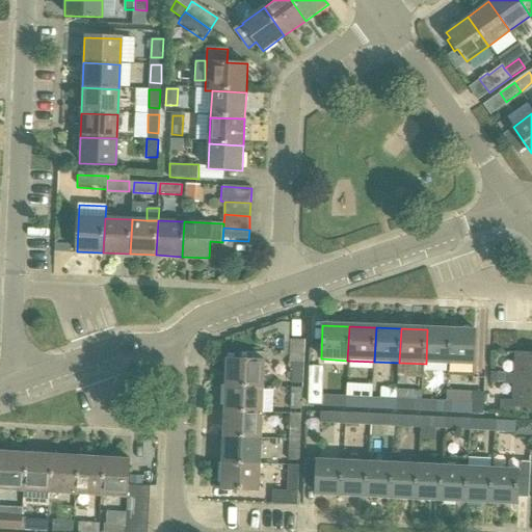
[(426,364),(449,365),(451,331),(427,329),(426,364)]
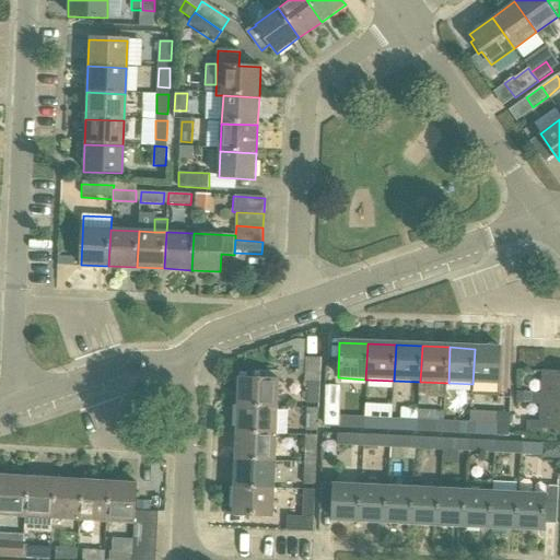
[(475,349),(473,384),(497,385),(499,350),(475,349)]
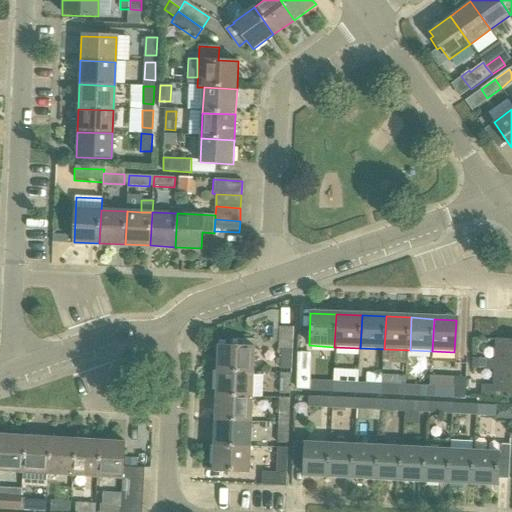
[(282,350),(292,350),(294,327),(280,326),(279,349),(282,350)]
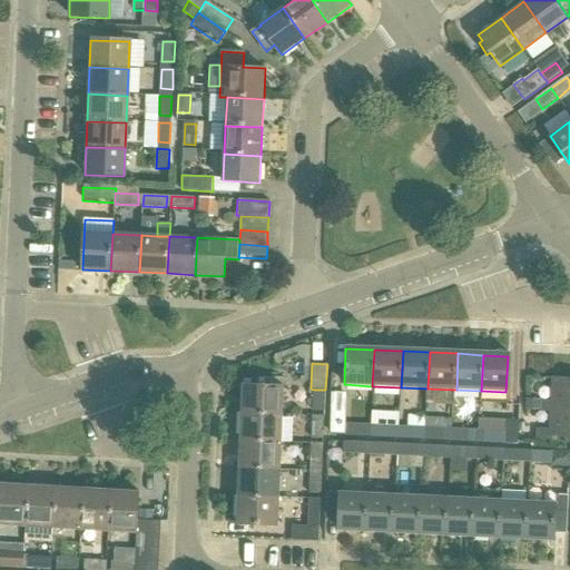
[(542,409),(569,409),(569,380),(553,380),(552,401),(542,401),(542,409)]
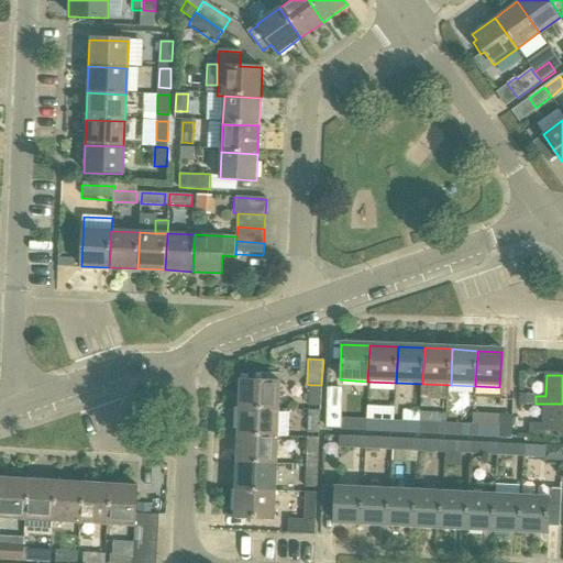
[(238,409),(278,411),(280,383),(240,381),(238,409)]
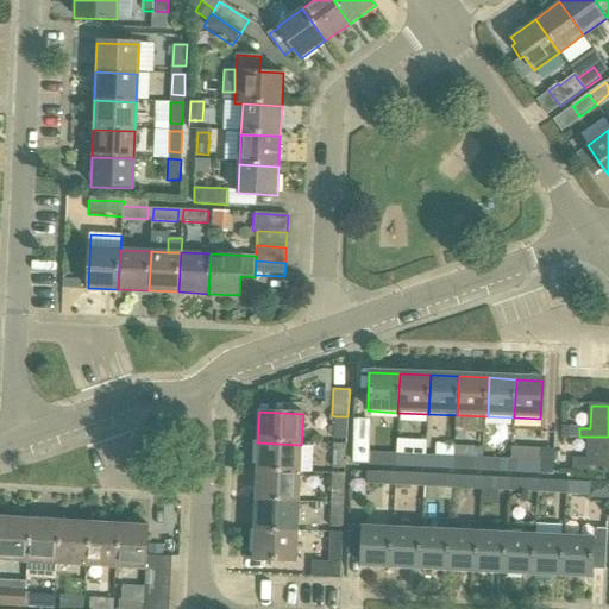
[(347,439),(347,416),(336,416),(334,439),(347,439)]
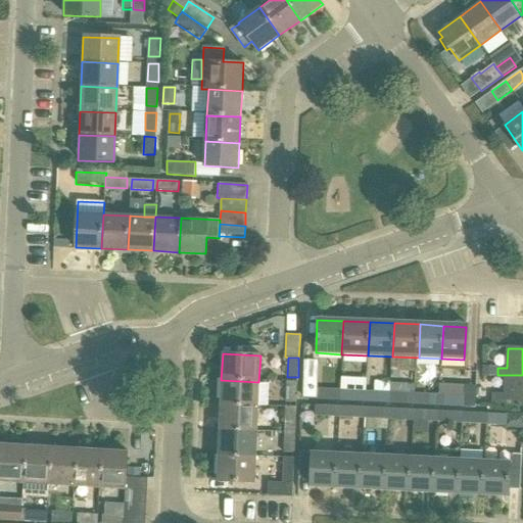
[(522,375),(497,375),(497,379),(507,380),(507,393),(496,393),(495,403),(509,405),(509,401),(522,401),(522,375)]
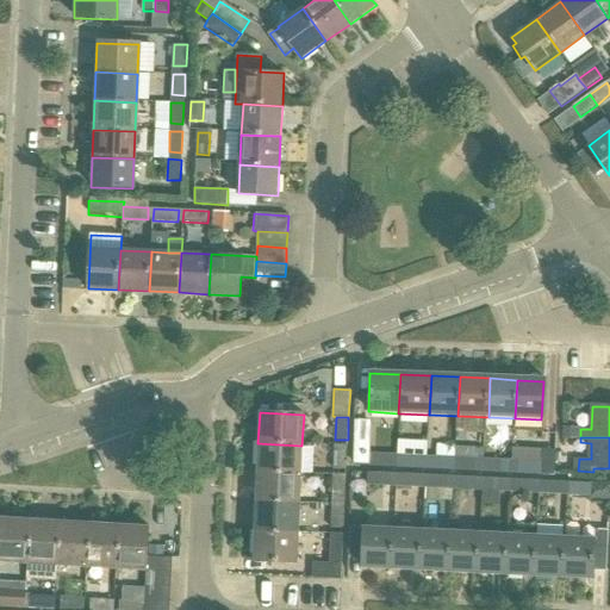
[(467,442),(466,458),(483,459),(483,443),(467,442)]
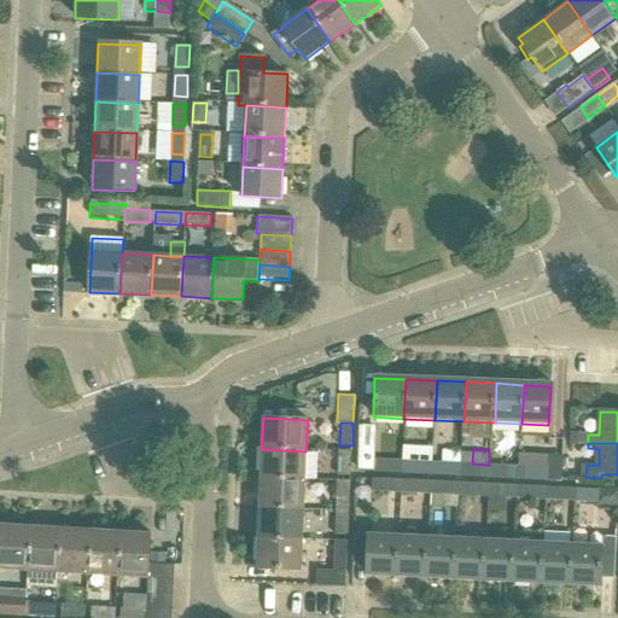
[(260,478),(304,482),(305,452),(261,449),(260,478)]
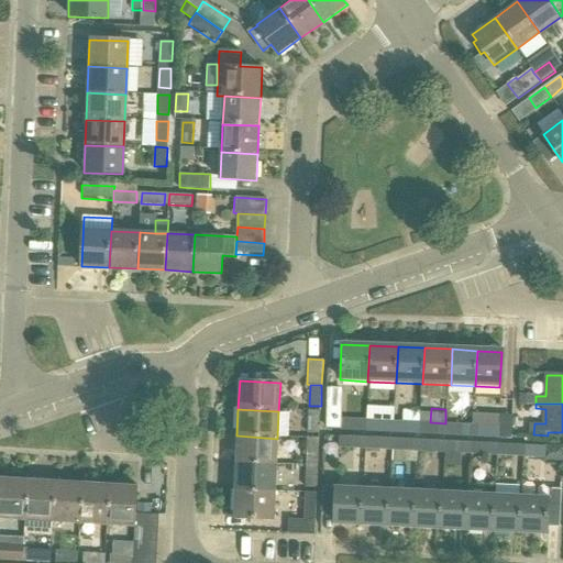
[(404,410),(404,421),(420,422),(420,411),(404,410)]
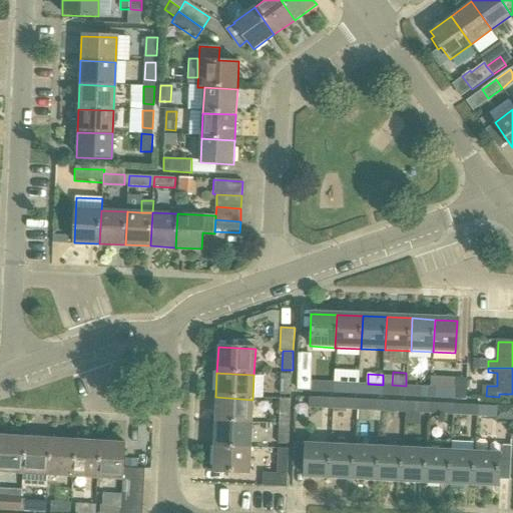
[(280,394),(291,395),(292,377),(281,377),(280,394)]
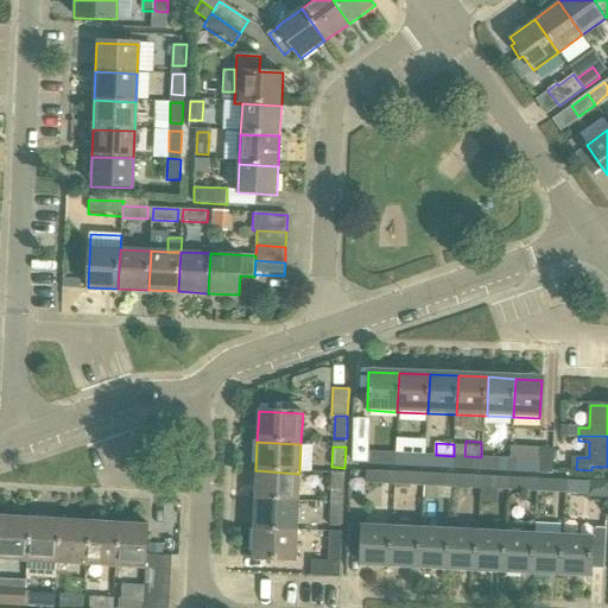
[(373,464),(397,466),(398,454),(374,453),(373,464)]
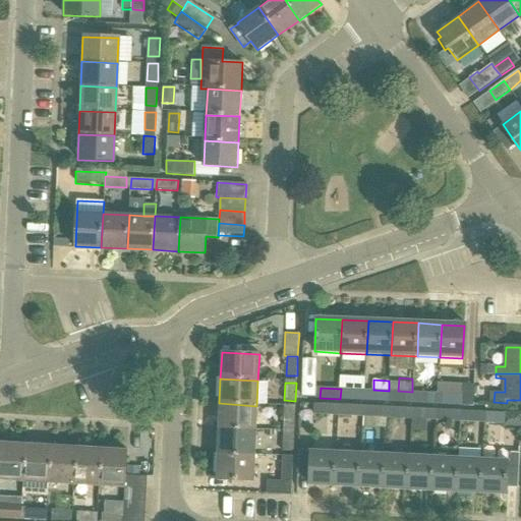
[(344,399),(364,400),(364,390),(345,389),(344,399)]
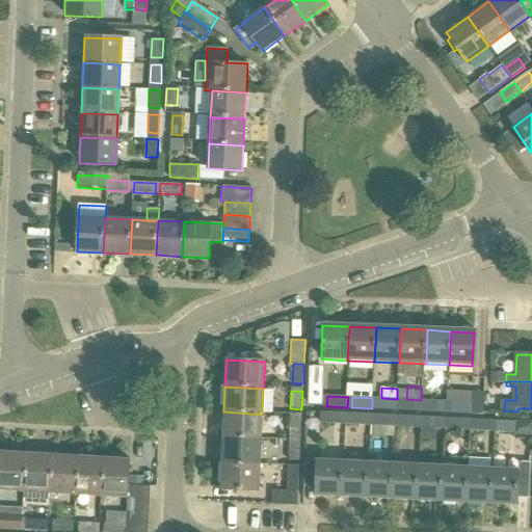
[(397,399),(381,398),(376,398),(376,409),(397,410),(397,399)]
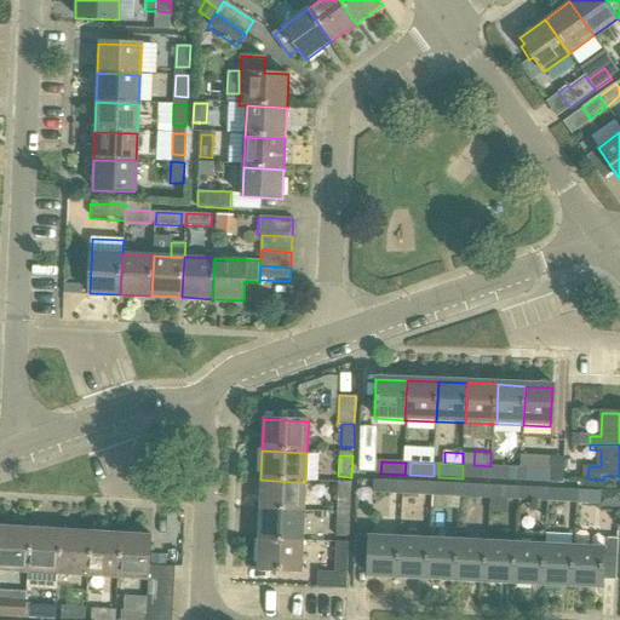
[(492,466),(491,466),(474,465),(469,465),(468,478),(492,480),(492,466)]
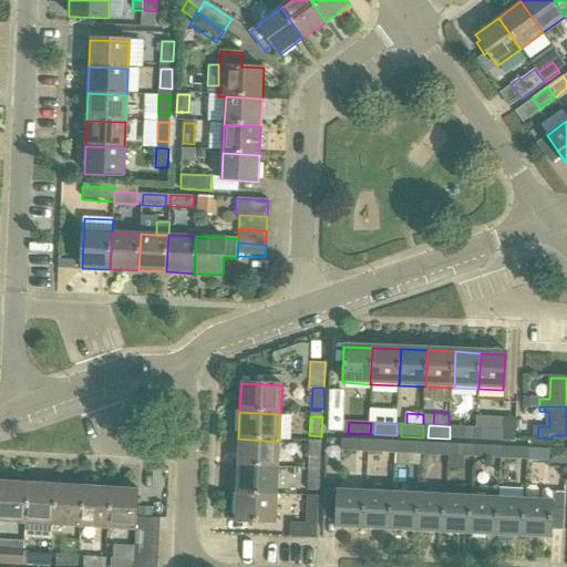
[(454,439),(476,440),(477,428),(454,426),(454,439)]
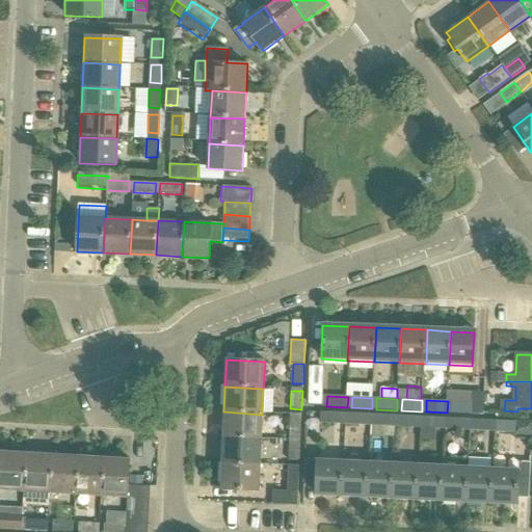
[(451,413),(472,414),(472,403),(452,402),(451,413)]
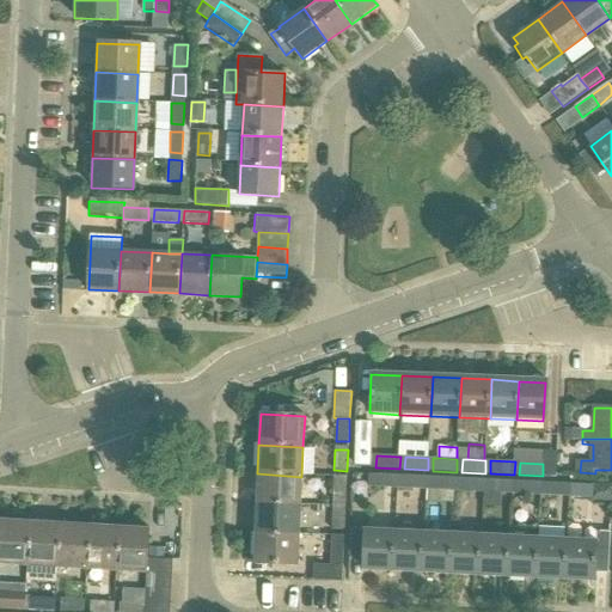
[(301,477),(257,473),(256,503),(300,506),(301,477)]
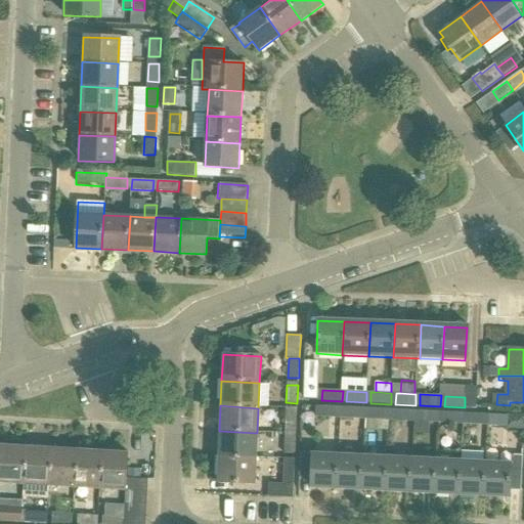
[(316,405),(315,416),(336,417),(337,406),(316,405)]
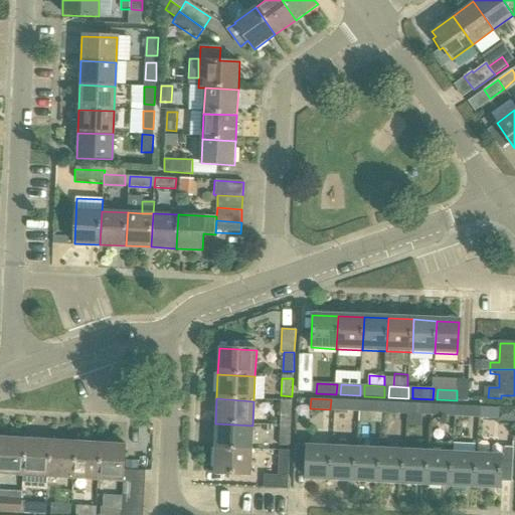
[(335,399),(334,409),(354,410),(355,400),(335,399)]
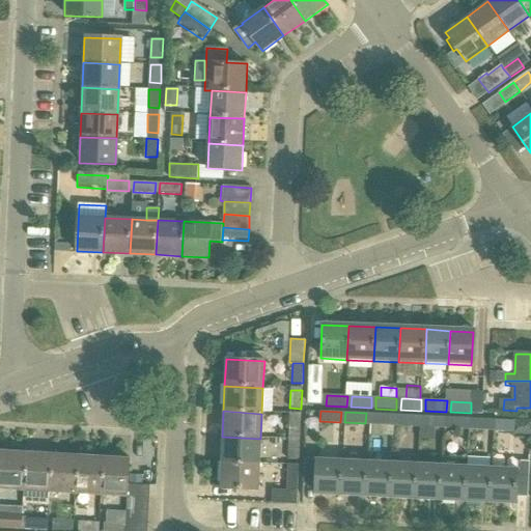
[(370,413),(370,424),(390,425),(390,414),(370,413)]
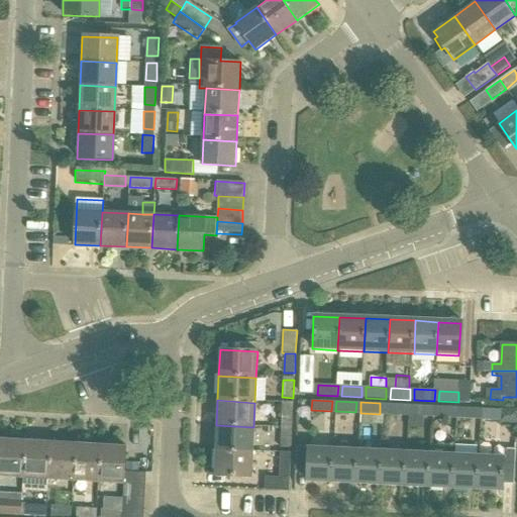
[(385,403),(384,414),(404,415),(405,404),(385,403)]
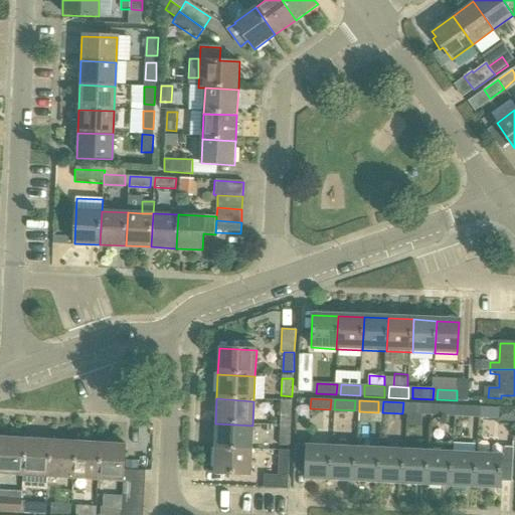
[(291,421),(292,403),(281,402),(280,420),(291,421)]
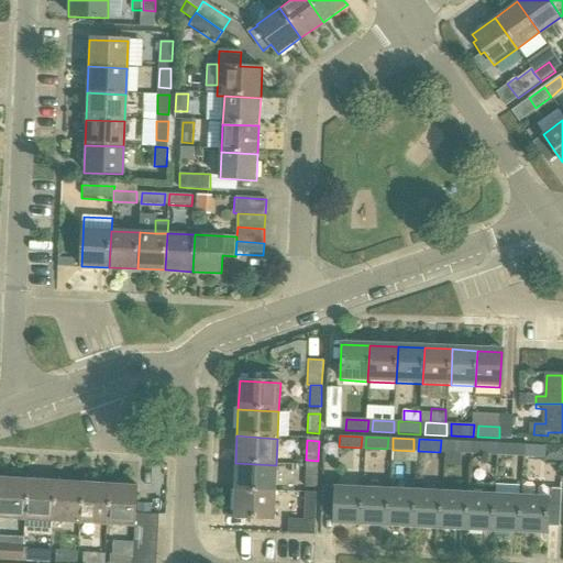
[(445,441),(444,452),(466,453),(467,442),(445,441)]
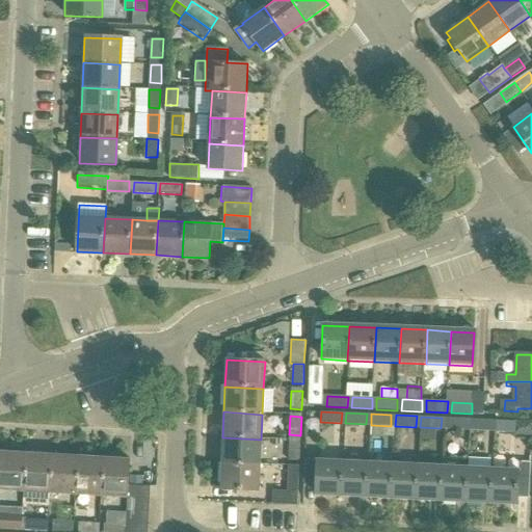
[(446,418),(445,428),(466,429),(467,419),(446,418)]
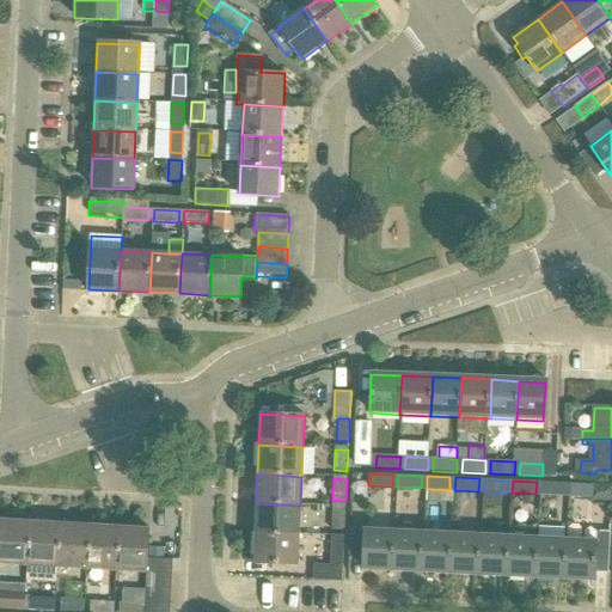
[(542,482),(540,495),(564,496),(565,483),(542,482)]
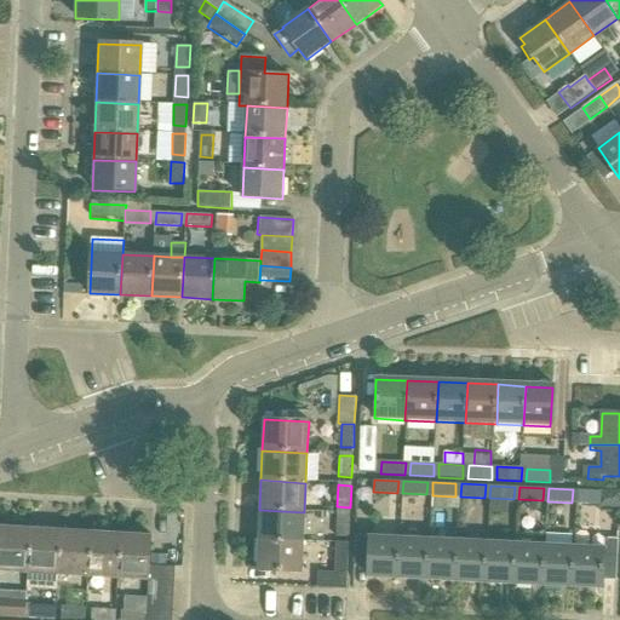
[(578,489),(577,503),(601,504),(602,491),(578,489)]
